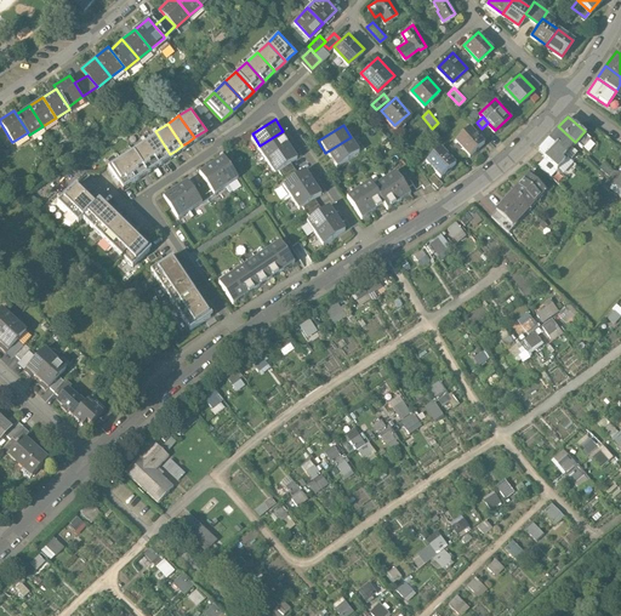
[(485,140),(471,125),(457,137),(471,153),(485,140)]
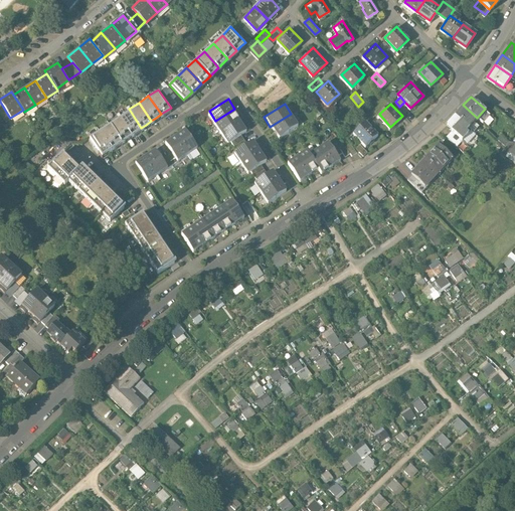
[(463,105),(455,114),(468,127),(477,118),(463,105)]
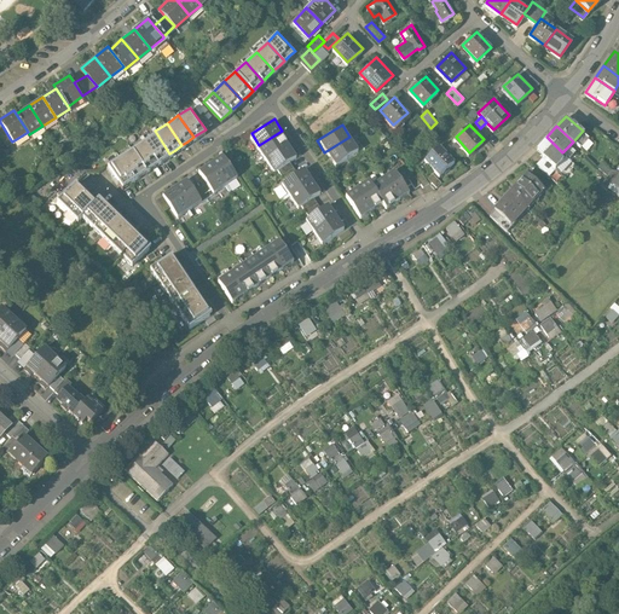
[(0,135),(5,144),(11,140),(4,128),(0,129),(0,135)]
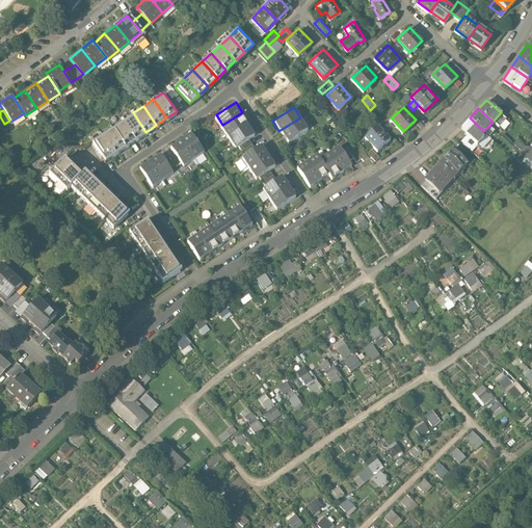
[(140,135),(145,132),(133,112),(123,120),(135,138),(140,135)]
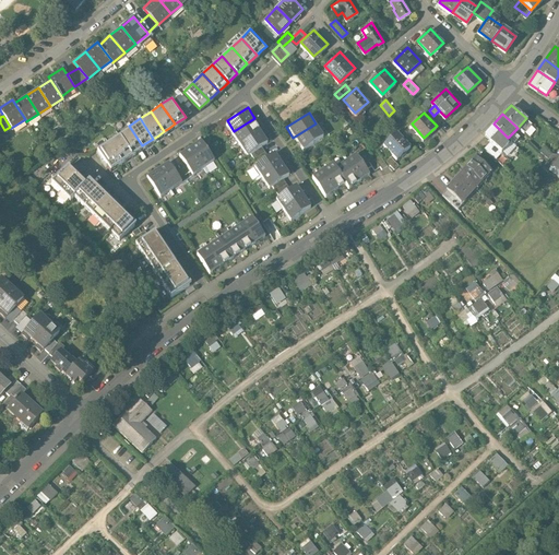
[(234,131),(241,142),(262,129),(260,127),(254,118),(234,131)]
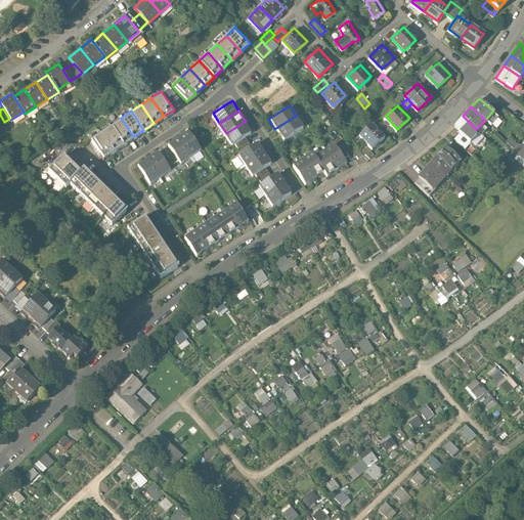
[(303,126),(296,116),(274,129),(281,139),(303,126)]
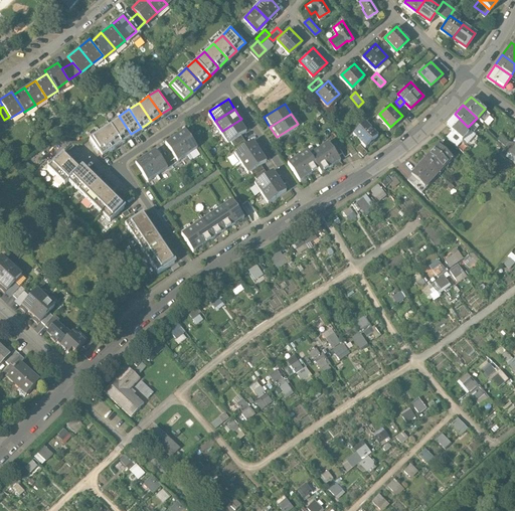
[(455,114),(447,123),(452,128),(450,130),(461,140),(467,134),(464,131),(468,127),(455,114)]
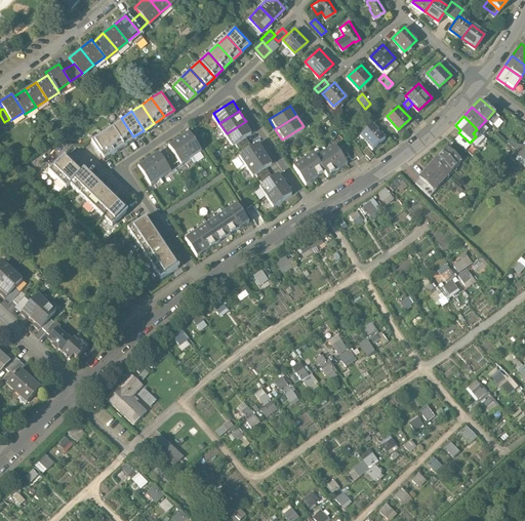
[(129,139),(133,136),(121,118),(112,124),(124,143),(129,139)]
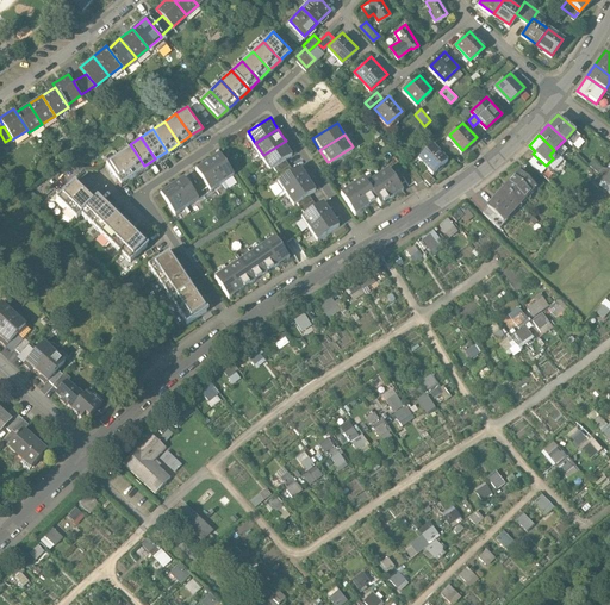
[(288,145),(286,141),(263,155),(271,167),(274,166),(284,160),(293,153),(288,145)]
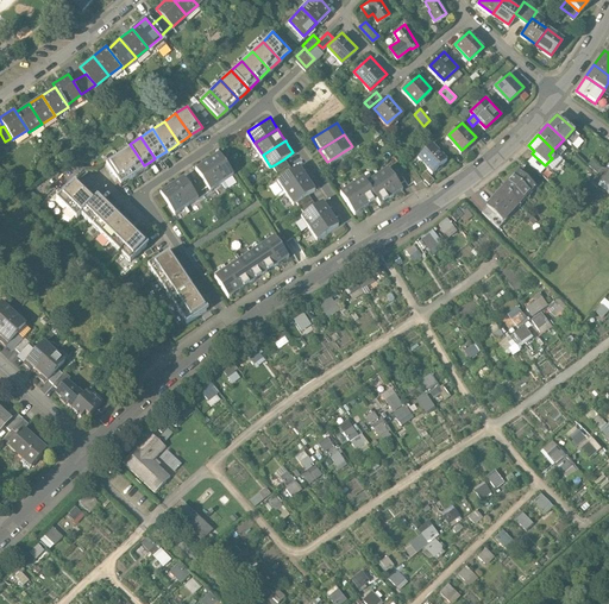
[(447,158),(433,143),(419,156),(433,171),(447,158)]
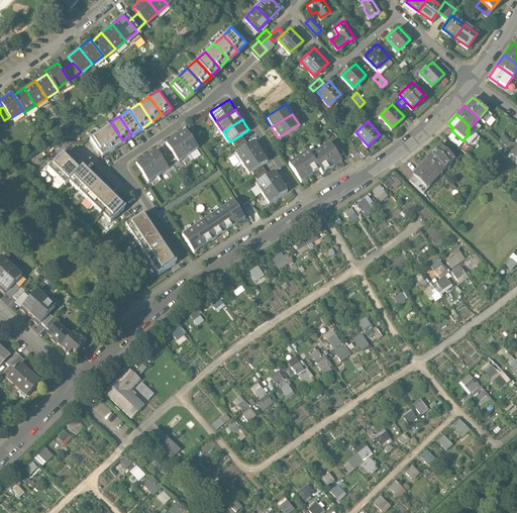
[(117,144),(122,140),(110,122),(100,129),(112,147),(117,144)]
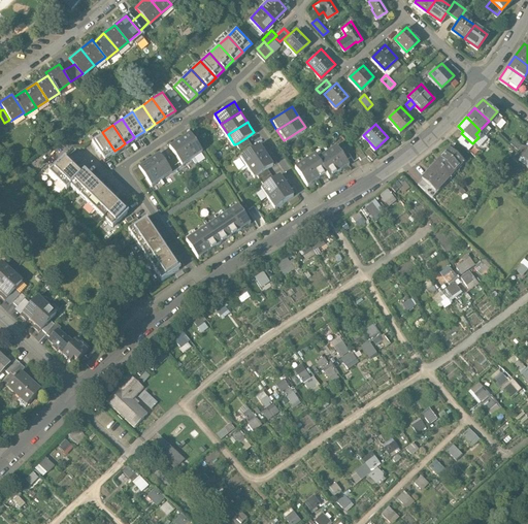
[(184,133),(179,136),(192,155),(202,149),(190,129),(184,133)]
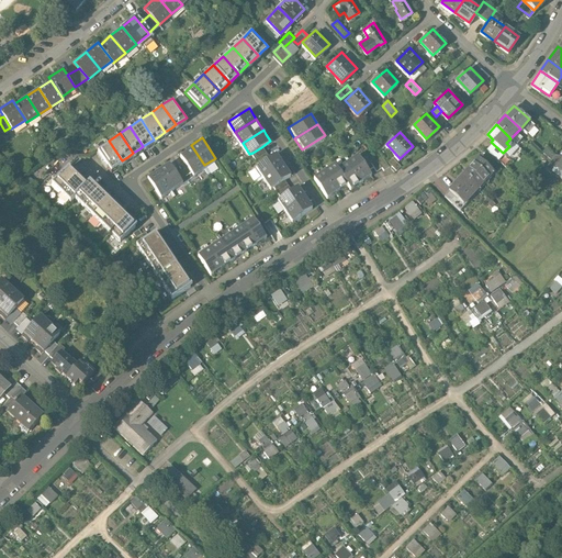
[(116,164),(122,160),(109,141),(98,147),(111,167),(116,164)]
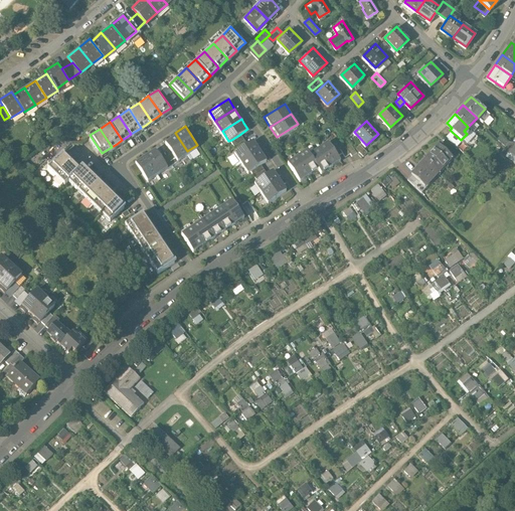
[(177,158),(187,151),(175,133),(169,137),(165,140),(169,145),(177,158)]
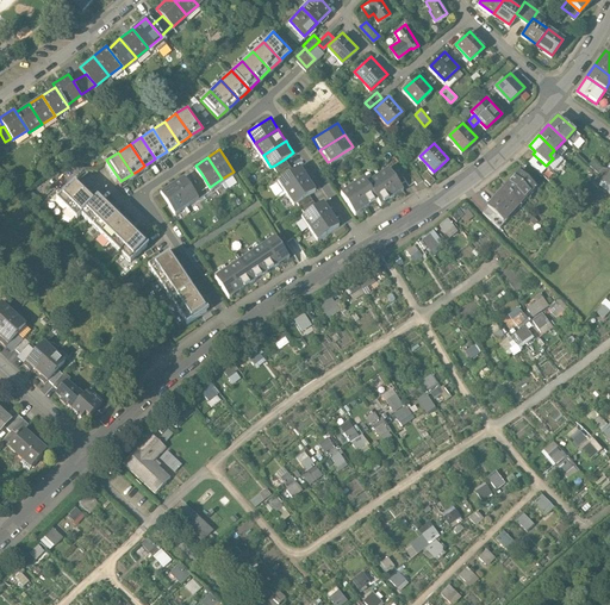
[(279,176),(288,170),(284,160),(274,166),(279,176)]
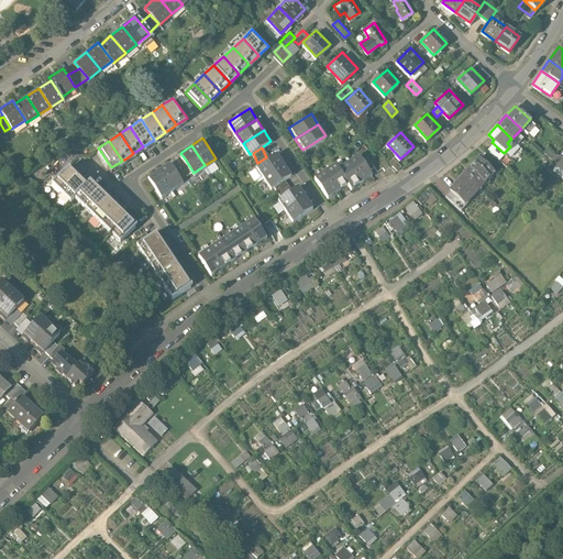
[(254,165),(261,176),(284,162),(280,156),(277,151),(266,157),(257,163),(254,165)]
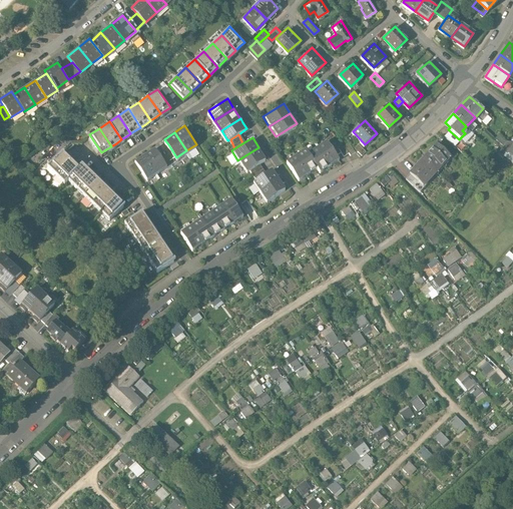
[(335,139),(330,142),(336,152),(341,149),(337,143),(335,139)]
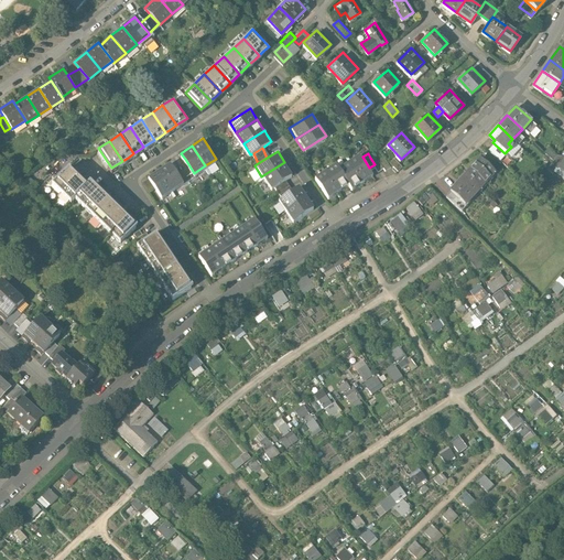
[(383,153),(378,157),(383,165),(386,168),(391,164),(383,153)]
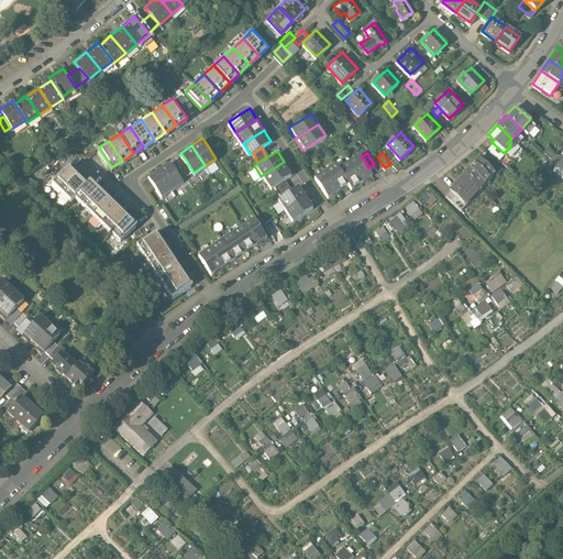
[(360,154),(349,161),(362,183),(366,179),(374,175),(368,167),(362,156),(360,154)]
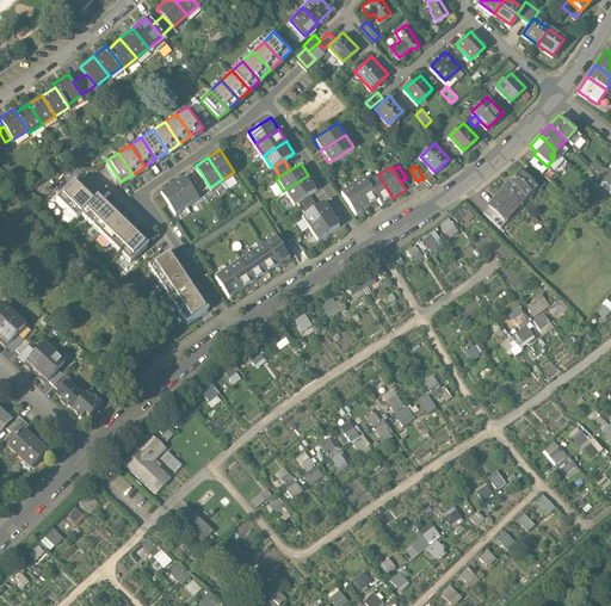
[(409,169),(408,167),(401,171),(406,178),(409,183),(415,179),(409,169)]
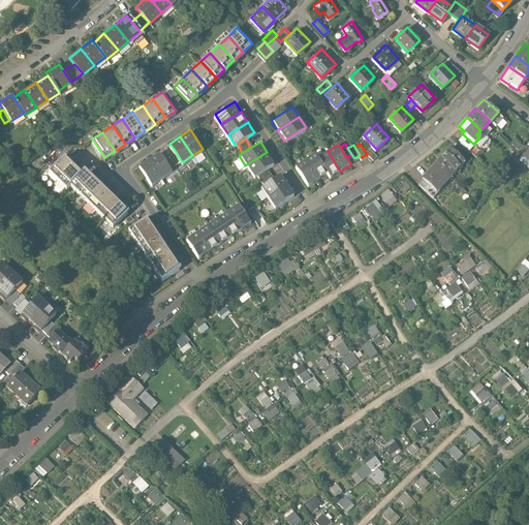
[(366,149),(373,157),(377,154),(370,145),(366,149)]
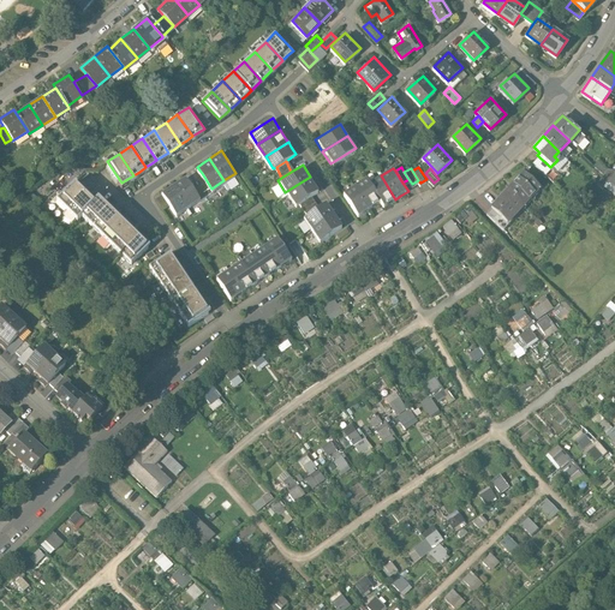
[(524,169),(507,187),(523,202),(541,184),(524,169)]
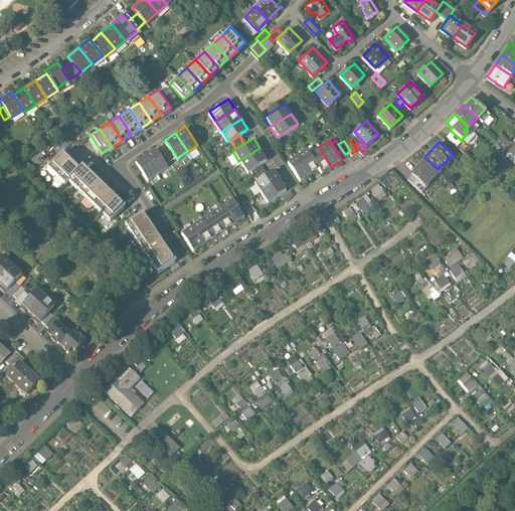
[(166,151),(161,154),(167,164),(177,158),(169,145),(164,148),(166,151)]
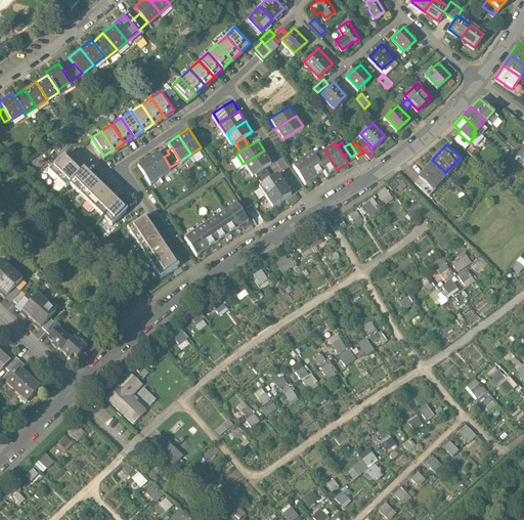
[(153,152),(147,156),(161,174),(170,167),(164,157),(158,148),(153,152)]
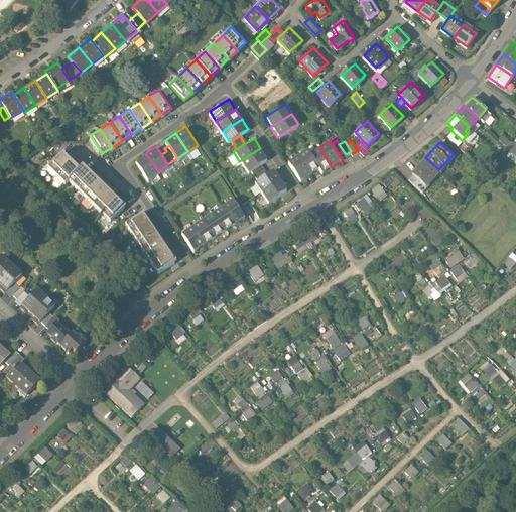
[(328,169),(332,167),(319,147),(310,153),(319,168),(323,173),(328,169)]
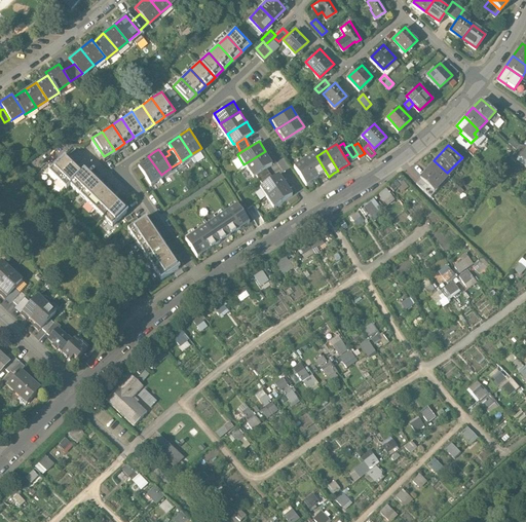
[(267,154),(265,151),(243,164),(250,176),(254,173),(265,165),(271,161),(267,154)]
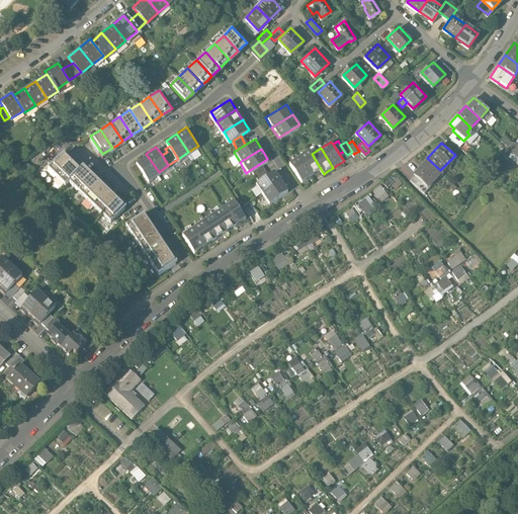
[(309,150),(297,157),(312,176),(317,172),(321,169),(312,154),(309,150)]
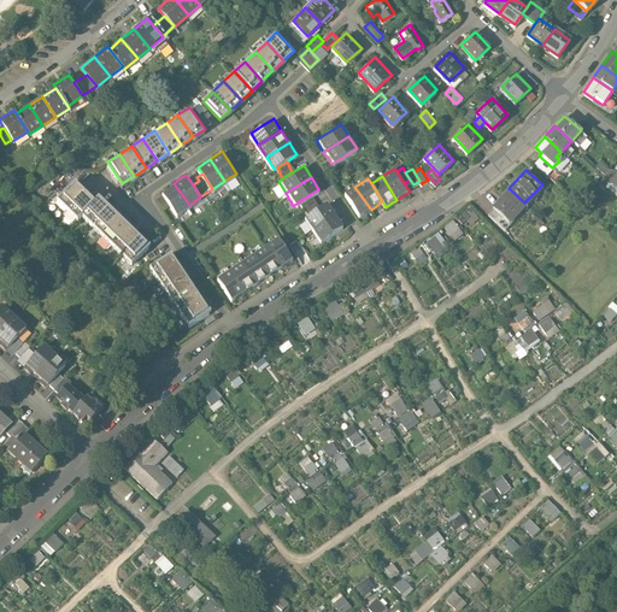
[(57,196),(66,207),(81,192),(76,187),(71,182),(57,196)]
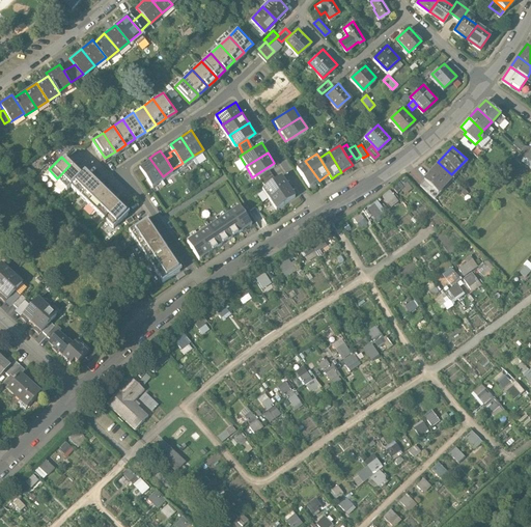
[(152,184),(163,176),(149,158),(144,161),(139,164),(152,184)]
